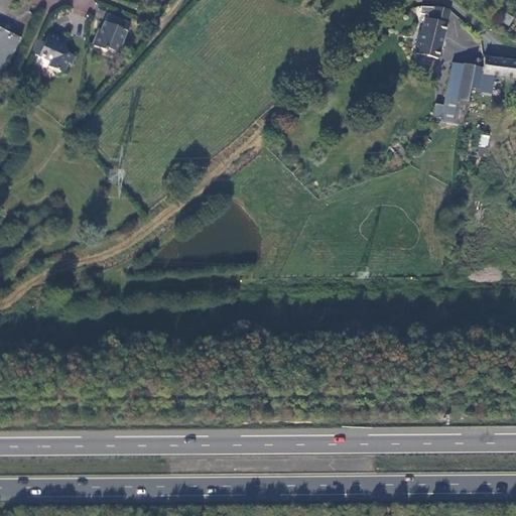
[(421,7),(416,8),(416,14),(428,15),(428,21),(429,23),(426,36),(422,35),(418,54),(438,58),(449,11),(439,7),(421,7)]
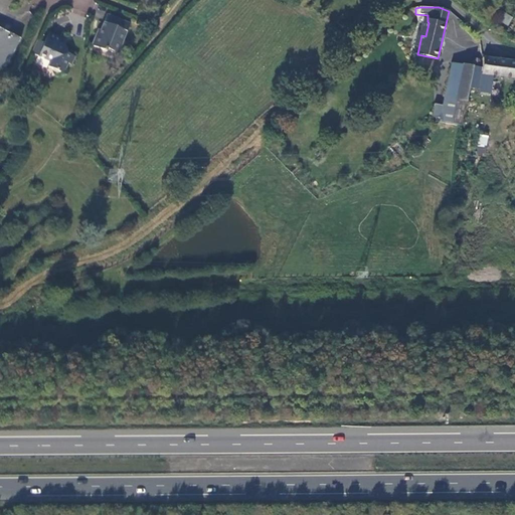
[(508,25),(513,17),(504,12),(499,20),(508,25)]
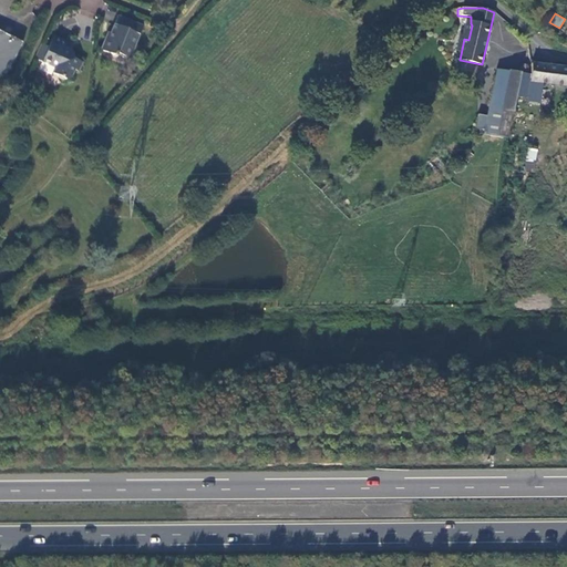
[(117,52),(127,57),(131,48),(134,49),(144,27),(120,16),(110,38),(107,37),(102,50),(115,55),(117,52)]
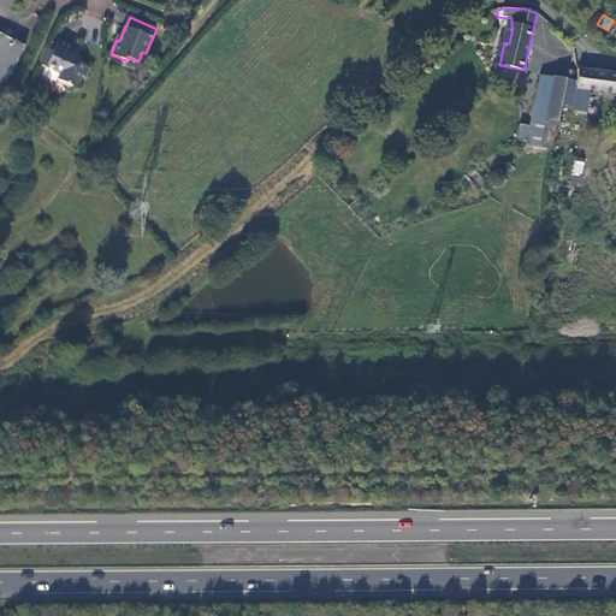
[(25,46),(0,31),(0,83),(6,82),(25,46)]
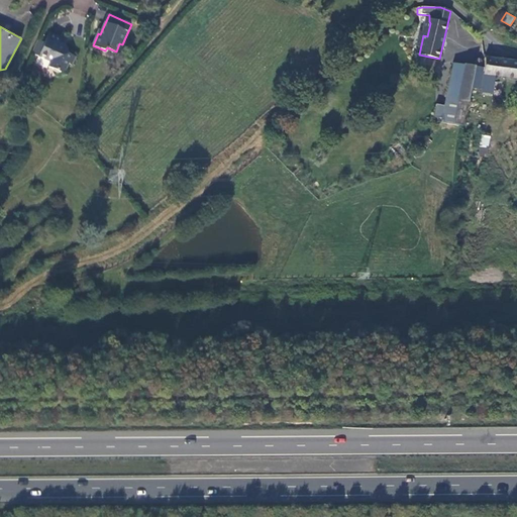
[(37,39),(32,54),(49,62),(47,67),(60,72),(64,70),(65,71),(68,64),(71,65),(75,57),(67,53),(65,47),(58,44),(61,37),(49,32),(44,43),(37,39)]
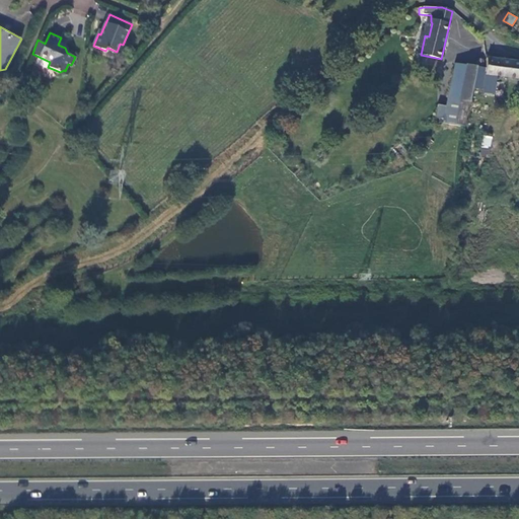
[(518,61),(487,57),(486,75),(518,79),(518,61)]
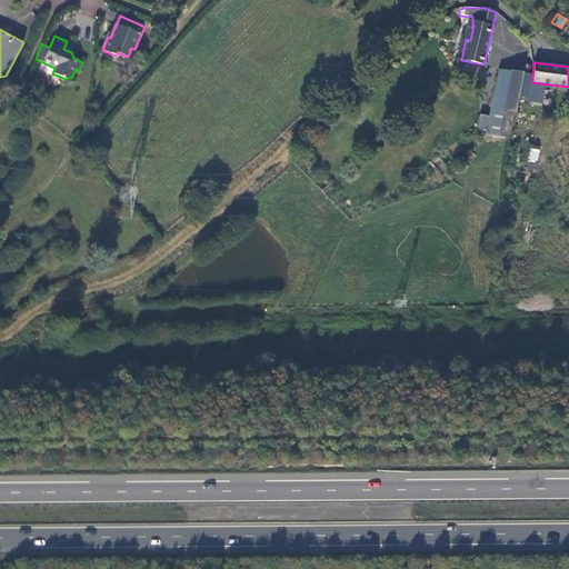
[(477,126),(509,133),(517,100),(522,71),(498,68),(491,107),(501,110),(500,118),(479,113),(477,126)]
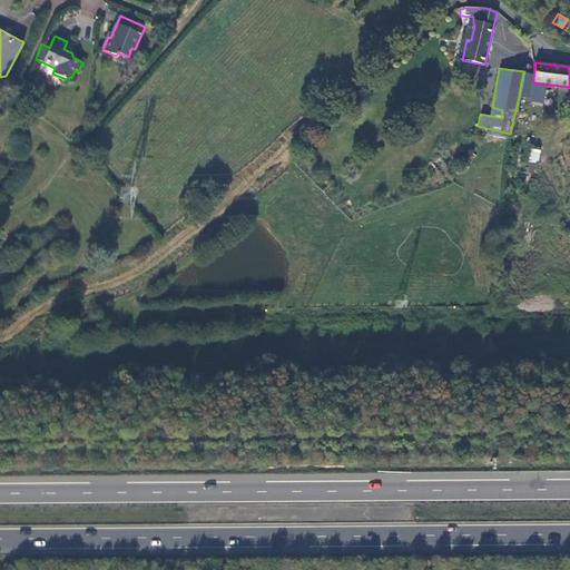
[(542,151),(531,150),(530,160),(541,163),(542,151)]
